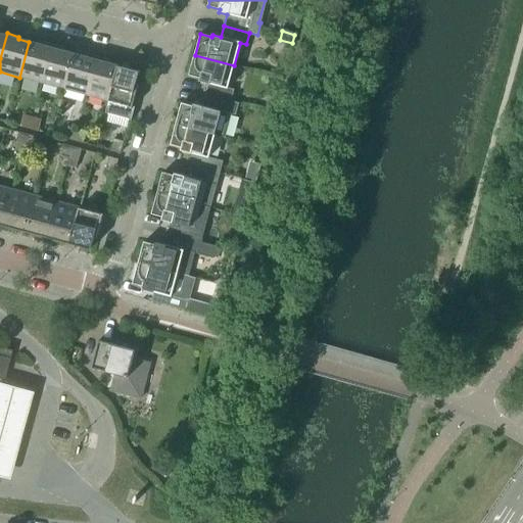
[(19,78),(42,84),(52,45),(40,42),(40,45),(29,42),(19,78)]
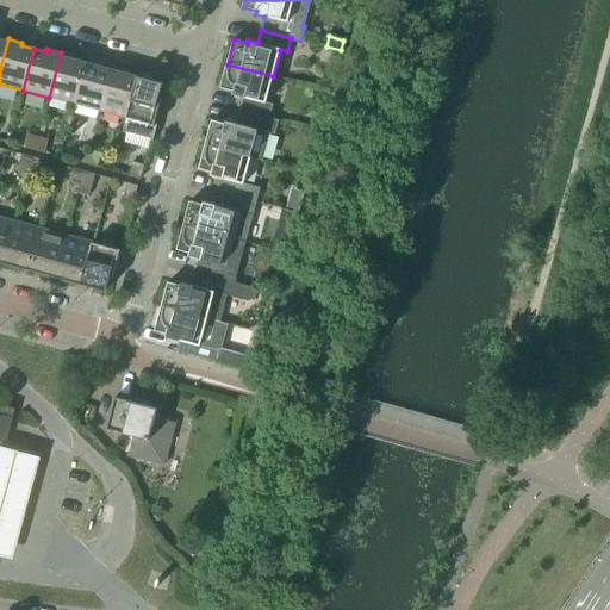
[(49,98),(75,105),(86,63),(74,60),(74,57),(61,53),(49,98)]
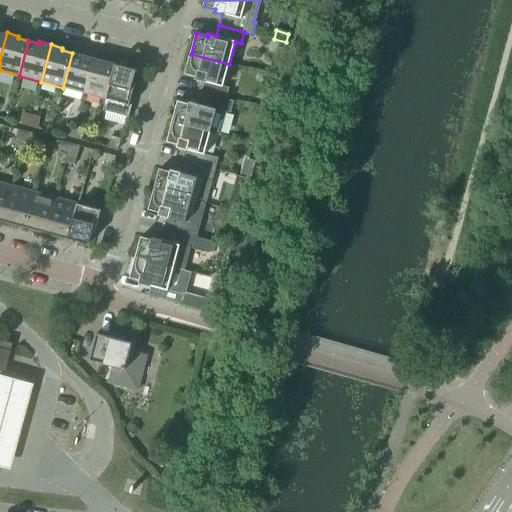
[(63,88),(85,94),(95,56),(83,53),(83,56),(72,53),(63,88)]
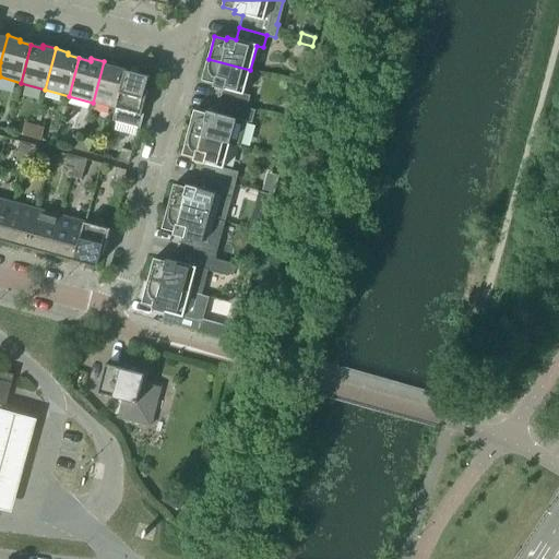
[(222,90),(218,102),(247,108),(250,96),(244,95),(250,70),(209,59),(202,81),(214,84),(213,86),(222,90)]
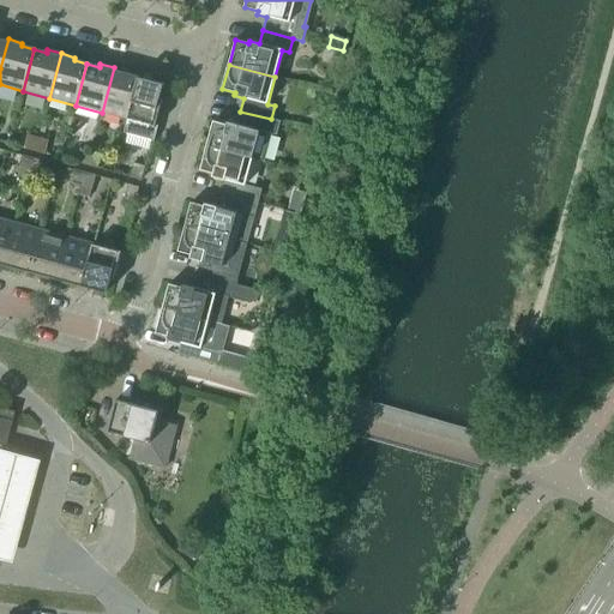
[(102,113),(127,119),(138,78),(127,74),(127,72),(114,67),(102,113)]
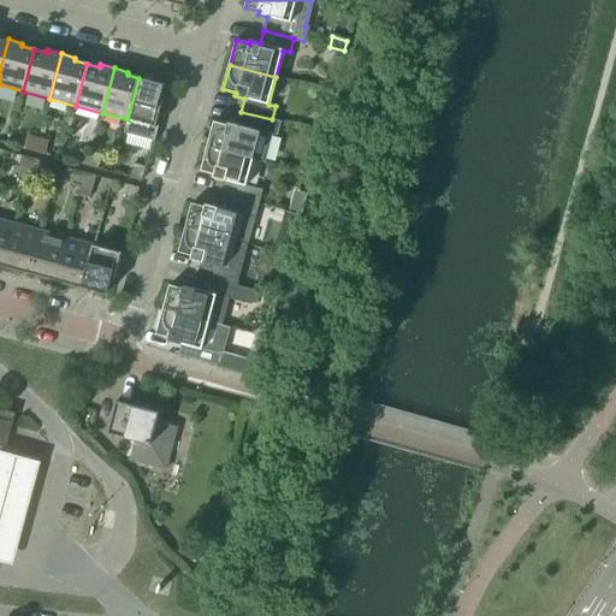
[(138,78),(128,119),(124,134),(154,142),(158,128),(157,128),(164,100),(163,99),(161,100),(160,100),(164,86),(138,78)]
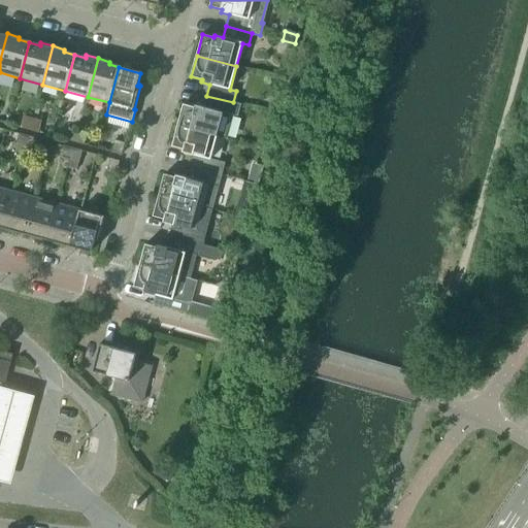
[(184,104),(177,125),(218,136),(228,139),(234,116),(238,117),(241,104),(233,102),(206,96),(204,107),(195,105),(195,107),(184,104)]
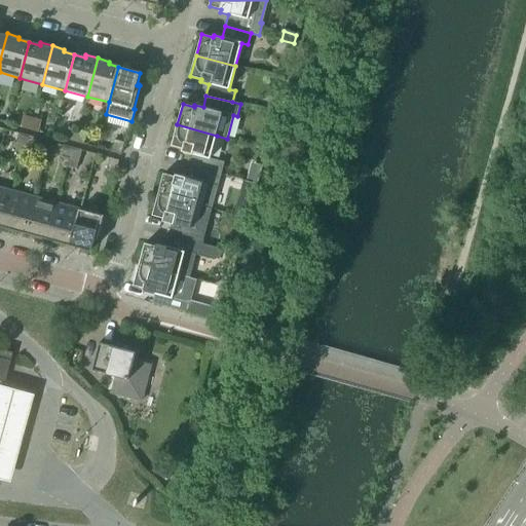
[(21,127),(30,129),(33,118),(24,116),(21,127)]
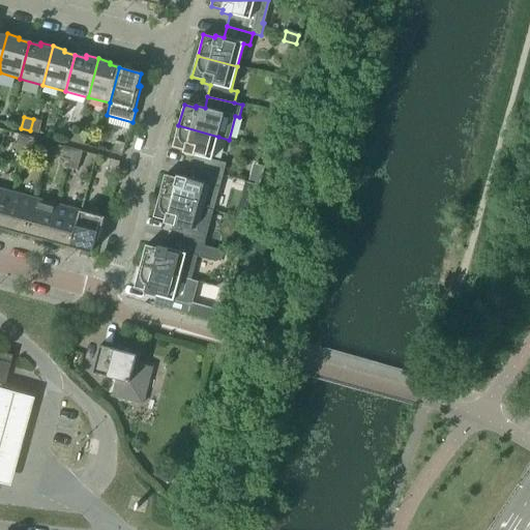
[(33,119),(30,130),(39,134),(42,121),(33,119)]
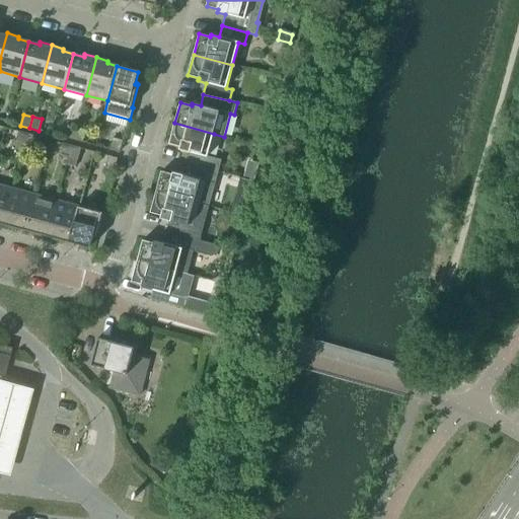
[(188,152),(184,163),(218,172),(222,160),(208,157),(214,134),(174,123),(169,144),(180,147),(179,149),(188,152)]
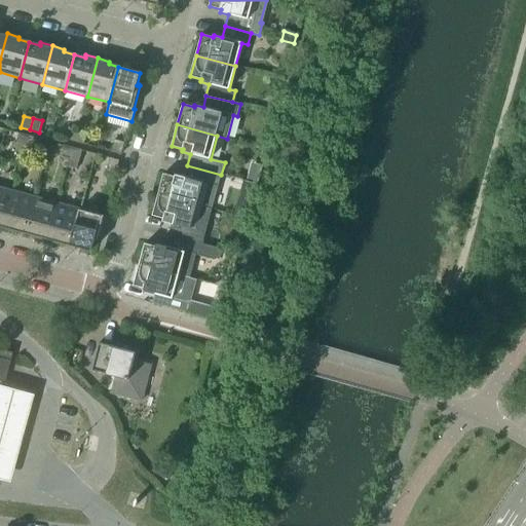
[(66,140),(75,142),(78,130),(69,128),(66,140)]
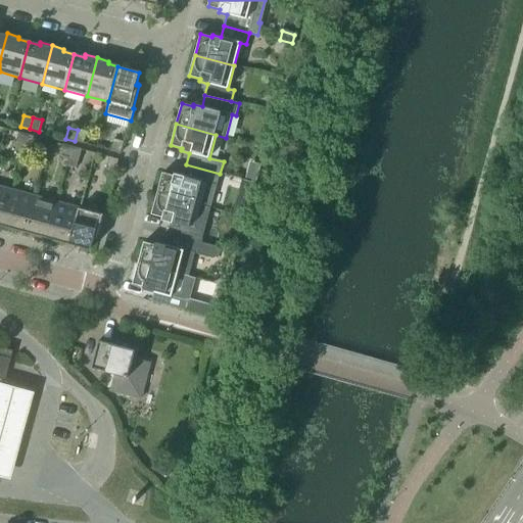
[(78,130),(75,141),(84,144),(87,132),(78,130)]
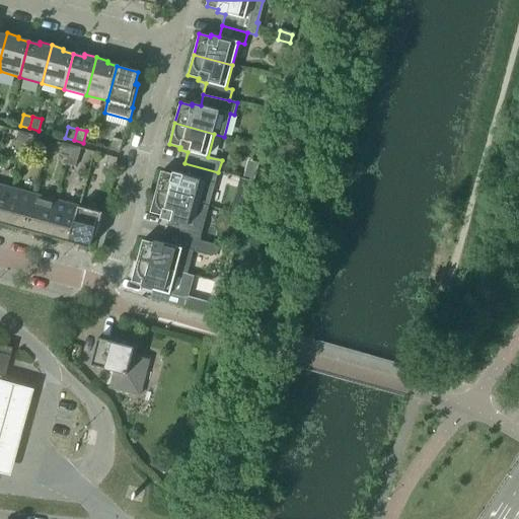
[(15,143),(24,146),(27,134),(18,132),(15,143)]
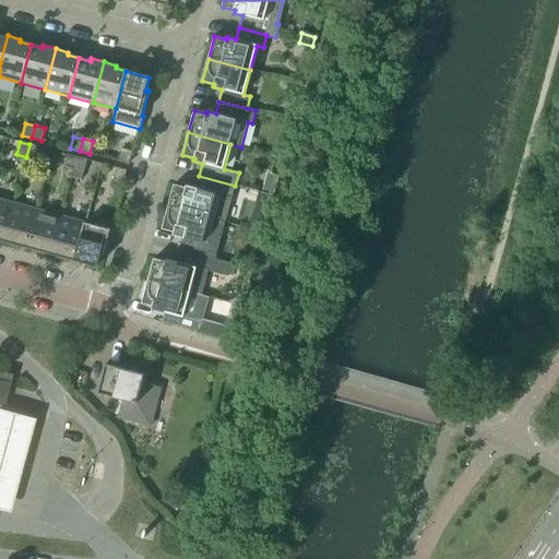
[(30,144),(26,157),(36,159),(39,147),(30,144)]
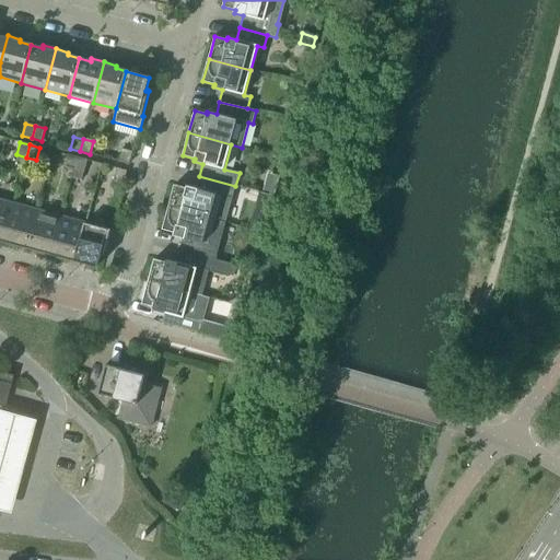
[(119,162),(129,164),(132,152),(123,150),(119,162)]
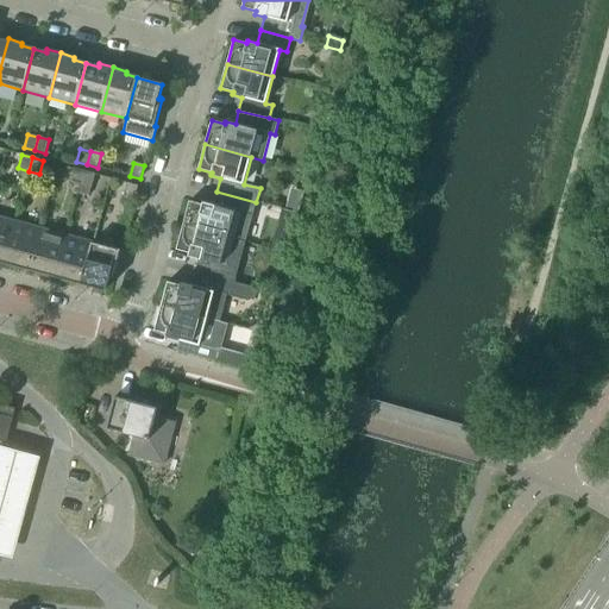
[(70,182),(81,184),(85,171),(75,169),(70,182)]
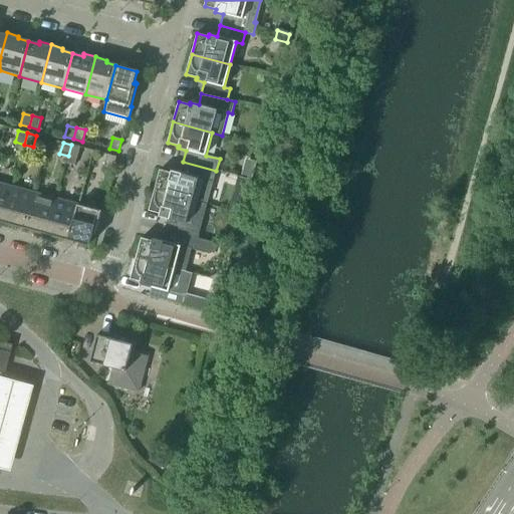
[(71,145),(68,156),(77,159),(80,148),(71,145)]
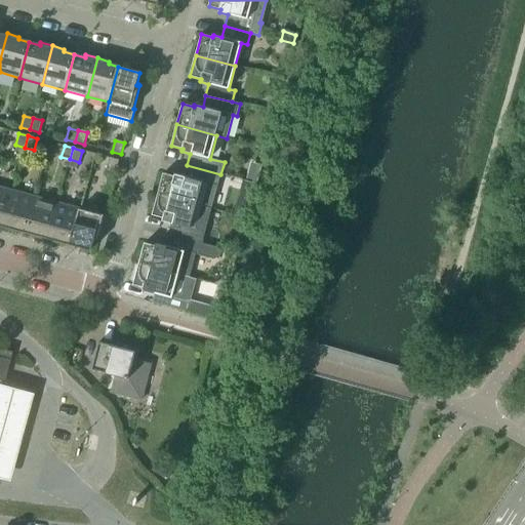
[(119,160),(110,158),(107,169),(116,172),(119,160)]
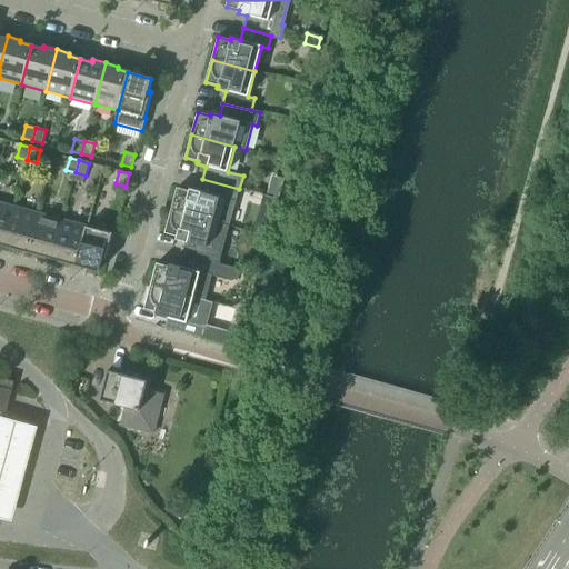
[(177,188),(171,210),(229,227),(239,189),(202,179),(199,191),(190,189),(189,191),(177,188)]
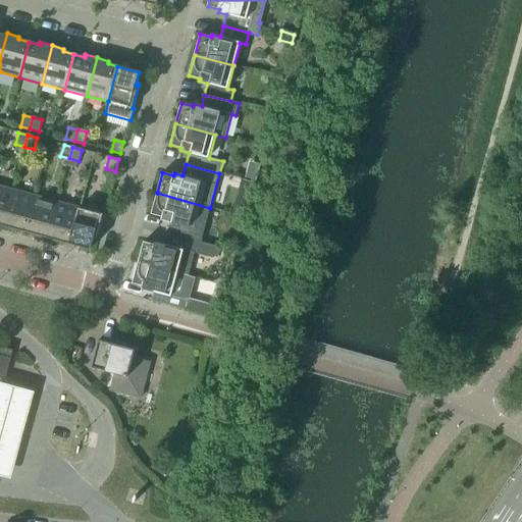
[(248,170),(246,180),(255,183),(257,173),(248,170)]
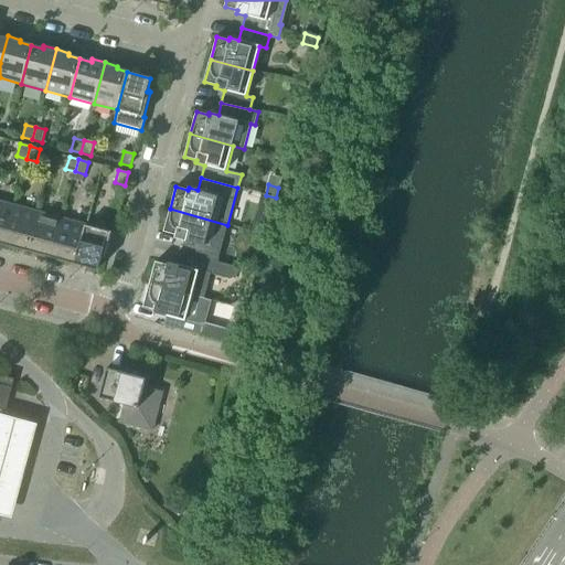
[(266,235),(276,198),(266,195),(263,194),(256,219),(253,232),(266,235)]
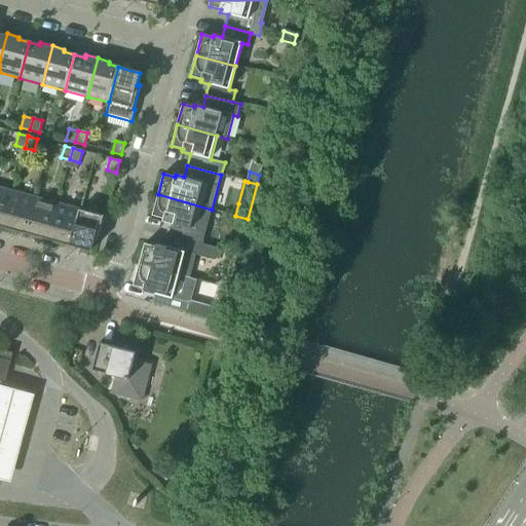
[(0,228),(2,229),(12,191),(0,188),(0,228)]
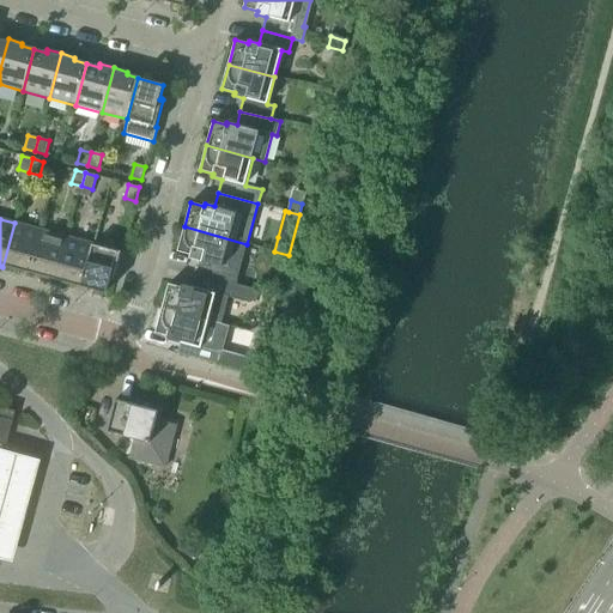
[(17,268),(30,272),(41,230),(14,223),(2,267),(17,272),(17,268)]
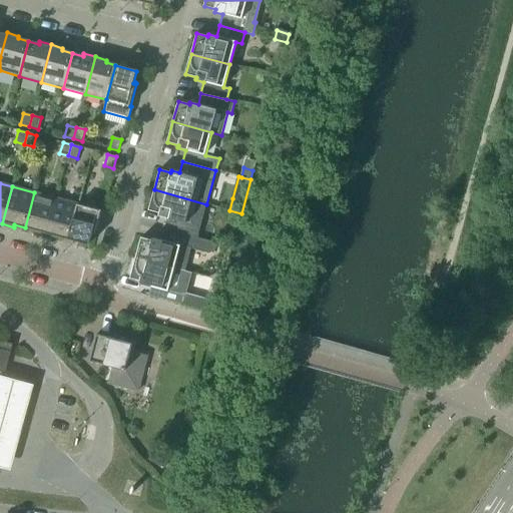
[(167,218),(164,229),(197,238),(206,204),(154,189),(148,210),(159,213),(159,215),(167,218)]
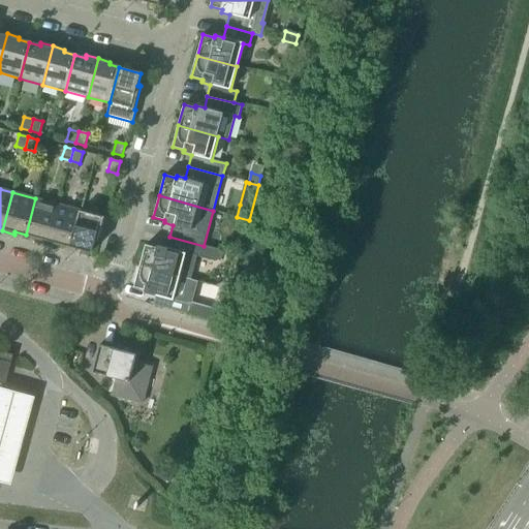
[(36,240),(48,243),(58,205),(35,198),(26,235),(36,238),(36,240)]
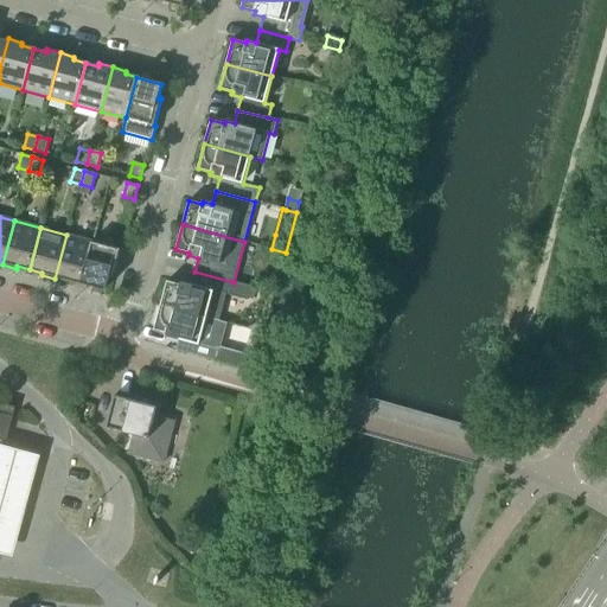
[(69,280),(81,283),(93,242),(66,235),(55,279),(69,283),(69,280)]
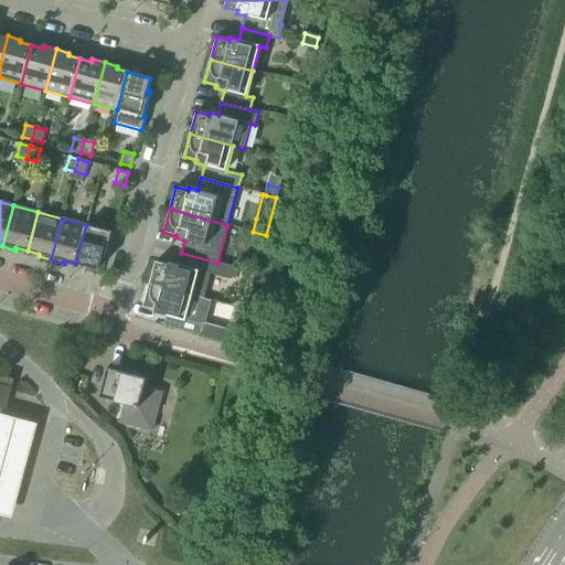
[(86,225),(75,264),(98,269),(103,256),(104,256),(104,257),(105,258),(112,232),(110,231),(110,232),(86,225)]
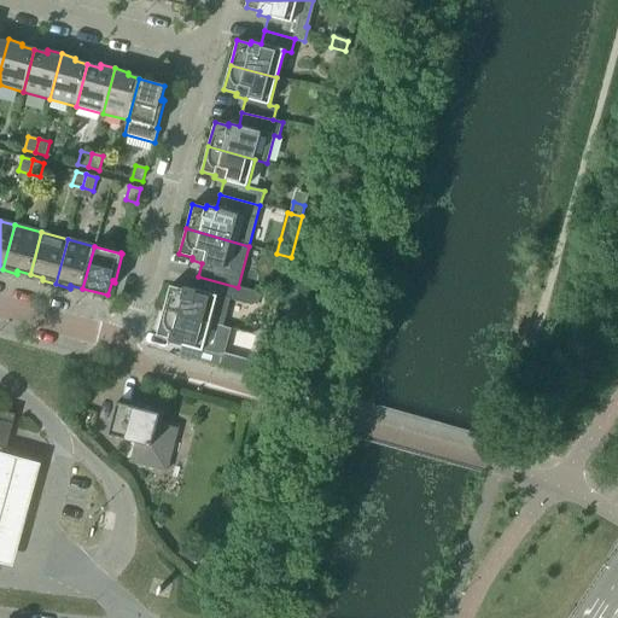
[(163,310),(210,324),(223,327),(231,299),(252,305),(258,302),(261,293),(238,287),(198,277),(194,290),(185,287),(184,290),(170,286),(163,310)]
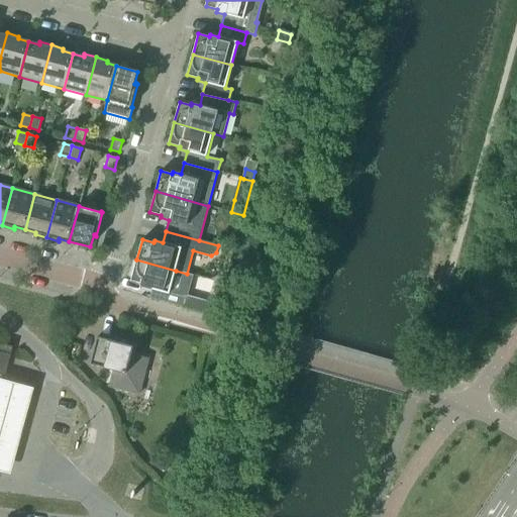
[(176,271),(136,260),(131,281),(142,284),(141,286),(170,294),(176,271)]
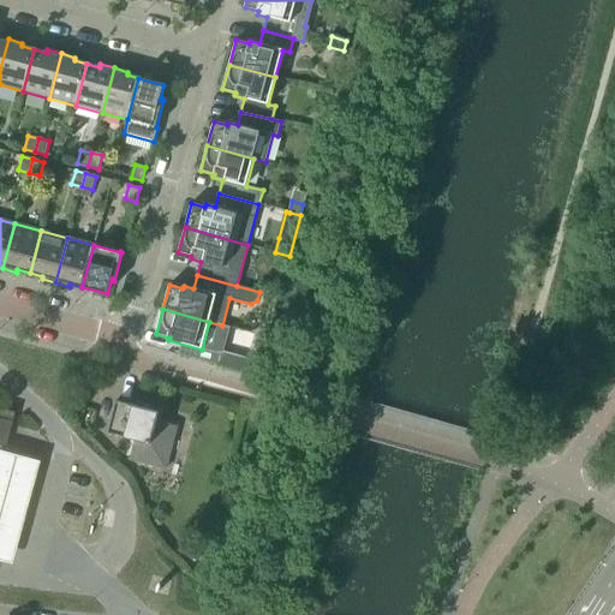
[(257,376),(261,362),(221,351),(216,365),(257,376)]
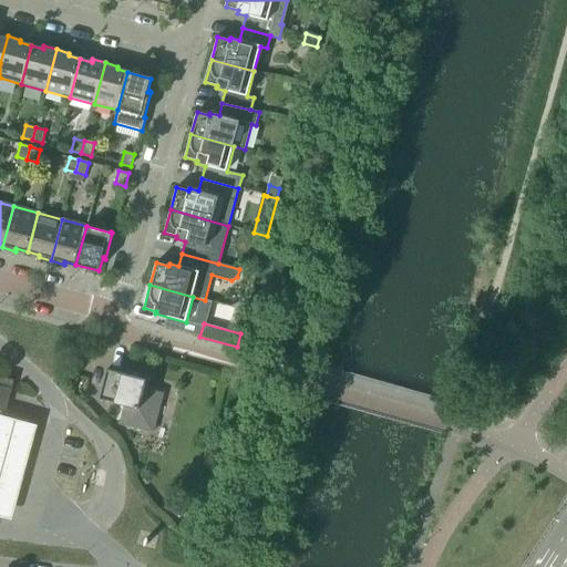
[(106,370),(101,391),(99,400),(124,405),(120,423),(119,424),(147,431),(154,428),(156,419),(161,402),(163,393),(144,389),(146,380),(106,370)]
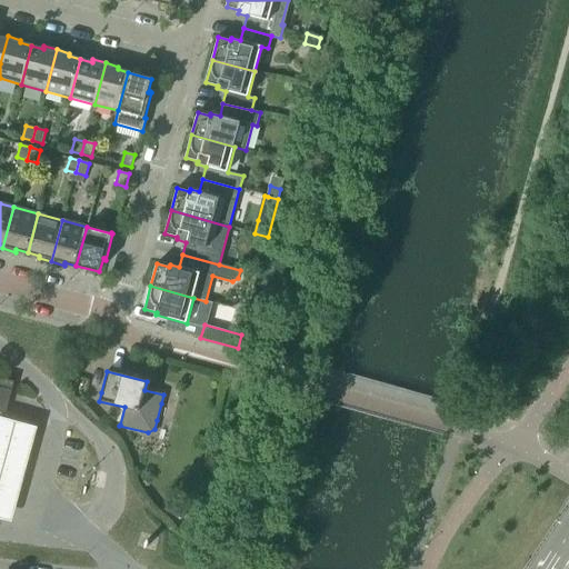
[(0,412),(1,412),(2,412),(2,411),(6,402),(10,383),(10,382),(10,381),(9,381),(0,378),(0,412)]
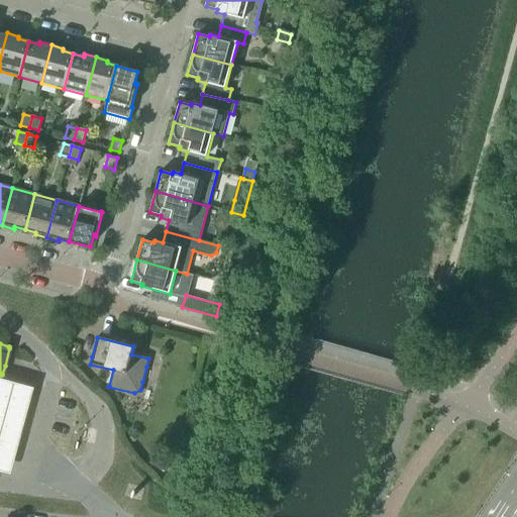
[(0,470),(7,473),(30,386),(0,377),(0,470)]
